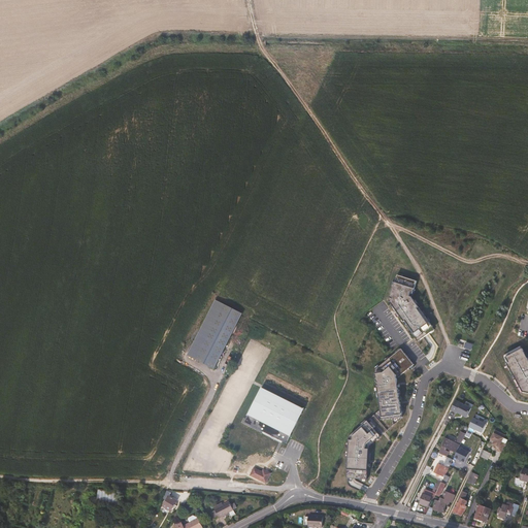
[(426,335),(435,329),(411,297),(418,279),(398,273),(390,302),(418,341),(426,335)]
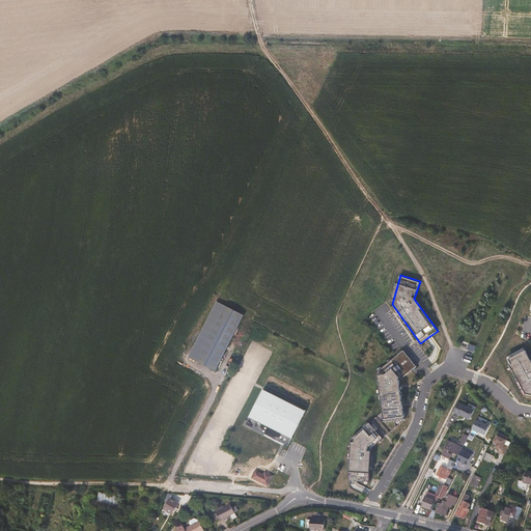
[(217,301),(189,358),(215,371),(244,314),(217,301)]
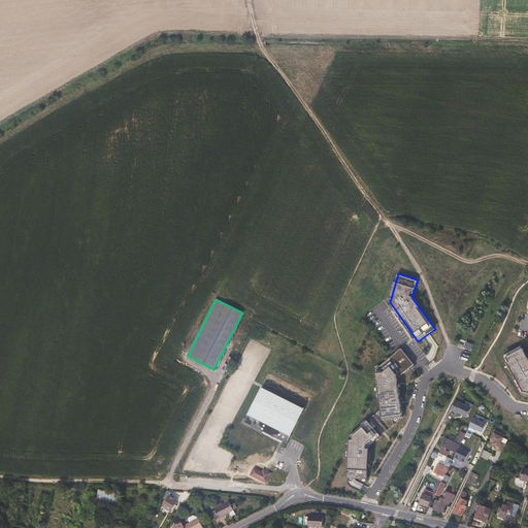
[(527,358),(521,347),(503,356),(523,392),(527,393),(527,358)]
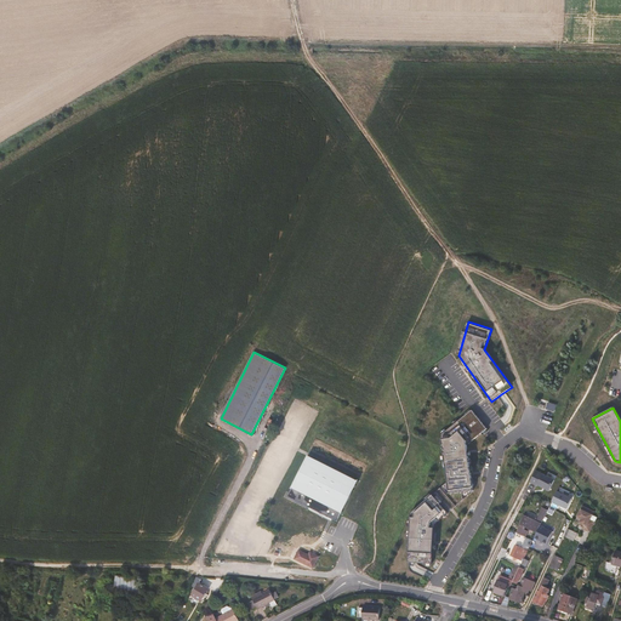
[(469,444),(489,428),(473,409),(443,434),(451,493),(474,490),(469,444)]
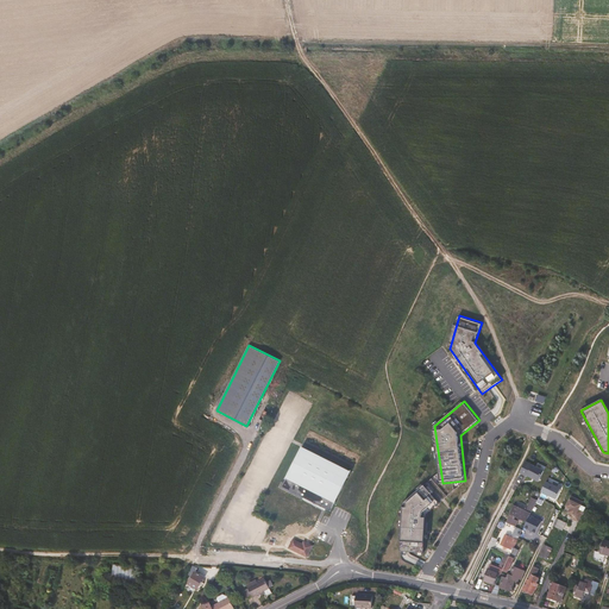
[(355,470),(307,446),(286,489),(326,509),(333,513),(336,507),(355,470)]
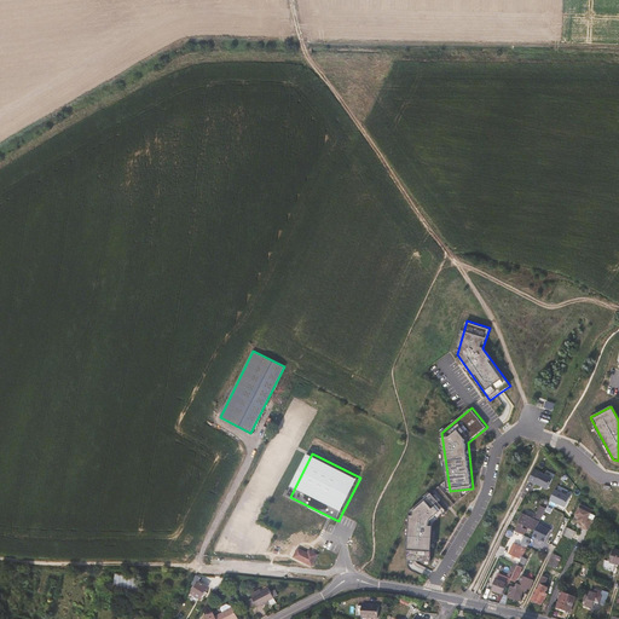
[(412,560),(432,560),(433,522),(447,509),(432,491),(411,509),(409,560),(412,560)]
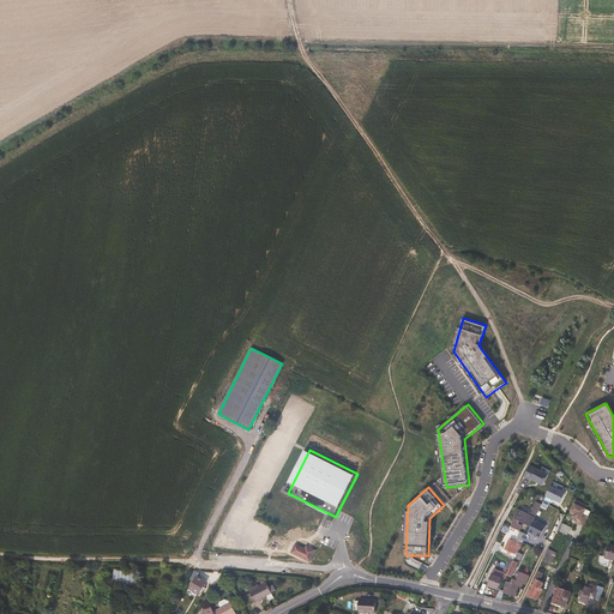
[(542,503),(535,499),(528,515),(518,510),(510,527),(518,531),(522,525),(517,523),(518,521),(530,527),(542,503)]
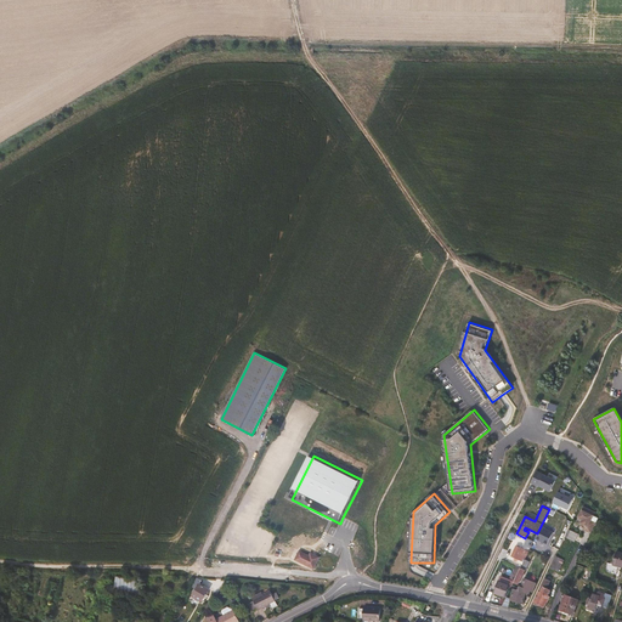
[(593,515),(582,510),(576,521),(584,526),(592,530),(595,522),(591,520),(593,515)]
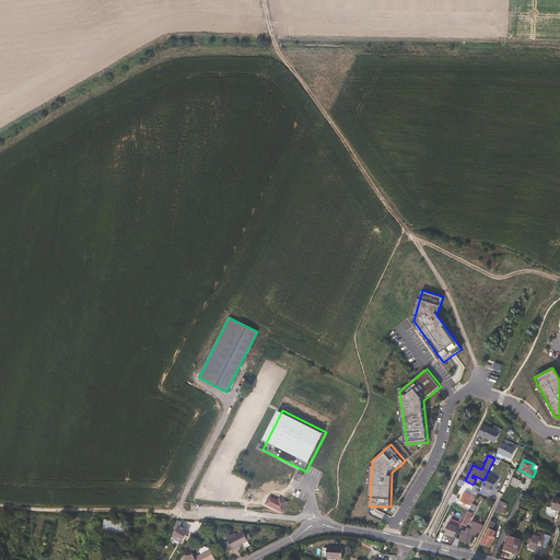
[(499,480),(486,475),(481,488),(493,493),(499,480)]
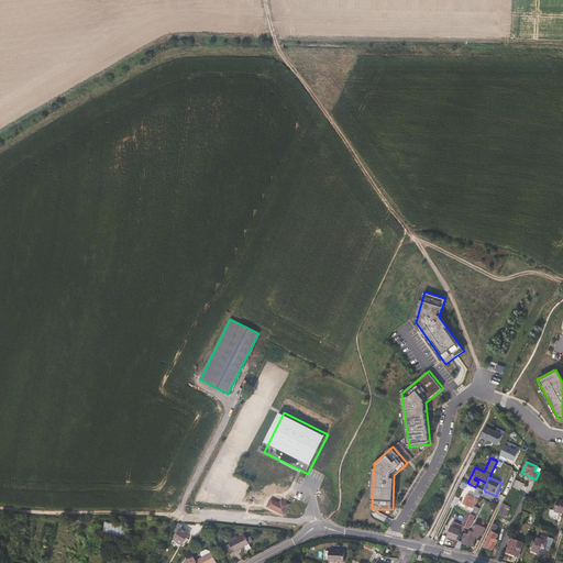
[(521,489),(523,483),(515,479),(512,486),(521,489)]
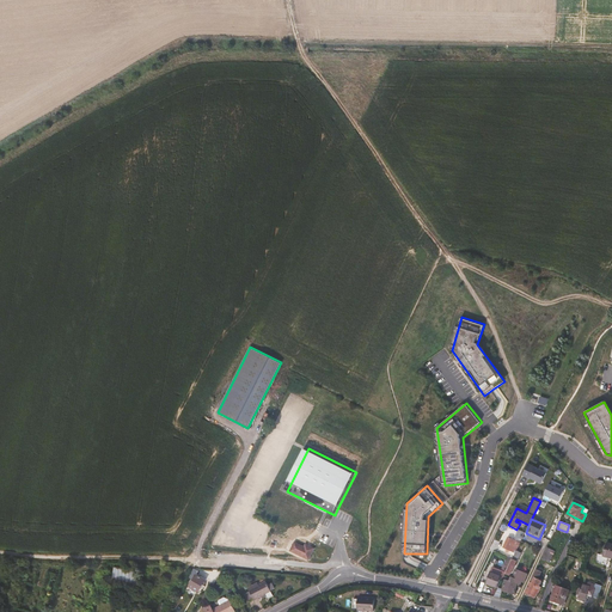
[(519,543),(508,538),(503,548),(513,552),(514,550),(515,551),(516,550),(519,543)]
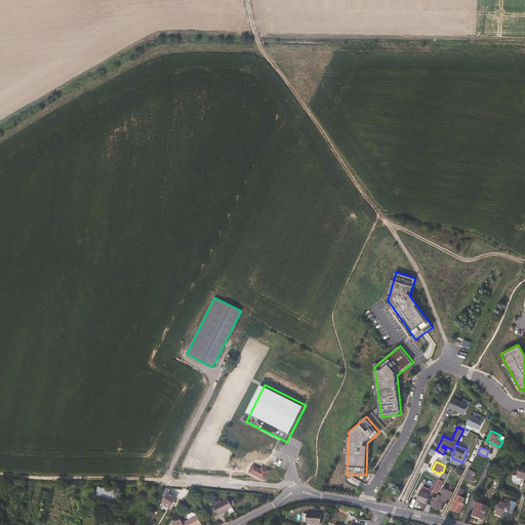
[(261,469),(253,465),(249,473),(266,481),(271,471),(263,467),(261,469)]
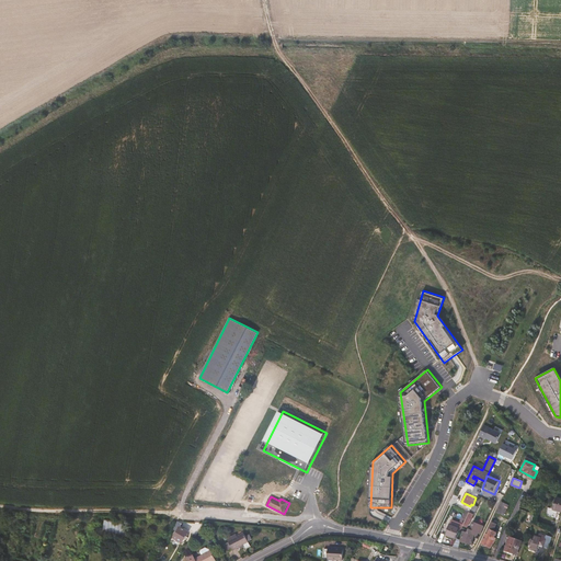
[(508,504),(501,501),(495,512),(503,515),(508,504)]
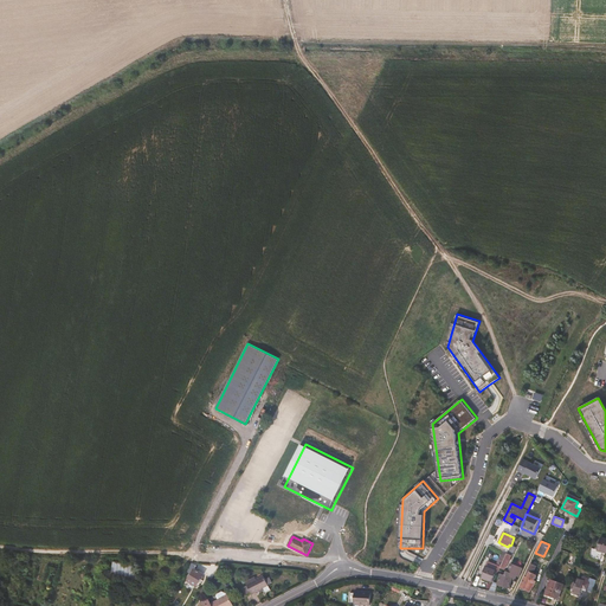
[(510,555),(507,554),(500,568),(504,569),(510,555)]
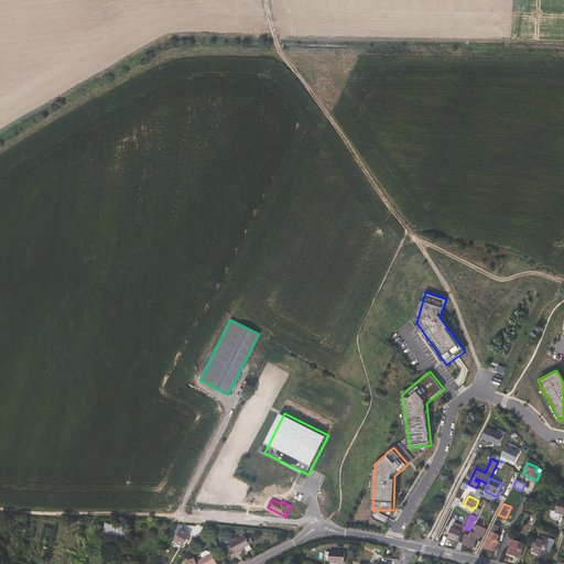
[(102,539),(126,541),(127,525),(105,522),(102,539)]
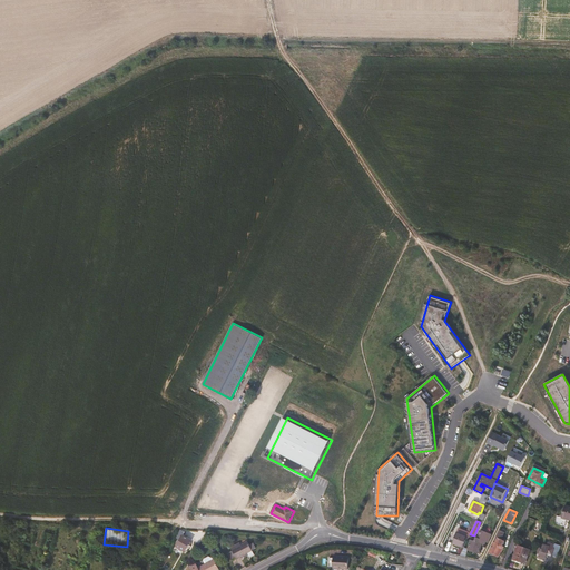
[(184,532),(180,530),(176,538),(178,540),(176,543),(177,544),(176,547),(184,552),(192,540),(183,536),(184,532)]
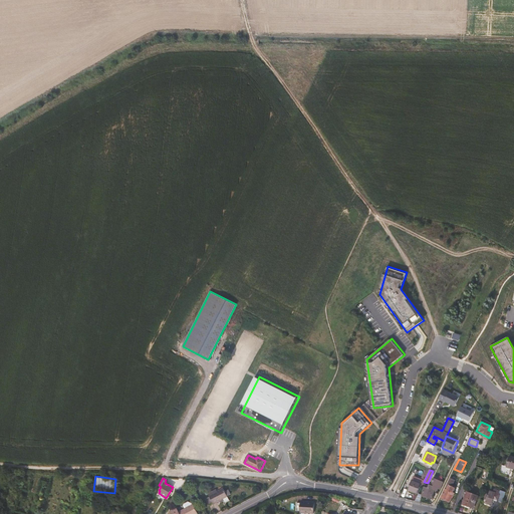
[(454,481),(450,478),(441,498),(450,502),(452,498),(454,494),(452,493),(454,488),(452,486),(454,481)]
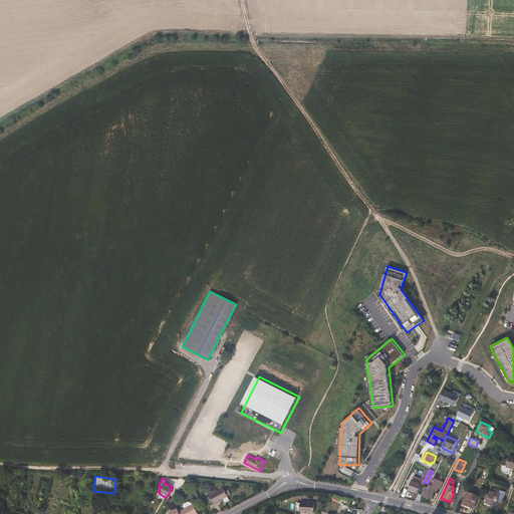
[(427,488),(434,490),(438,491),(439,489),(440,489),(443,481),(433,479),(431,485),(431,486),(430,485),(427,488)]
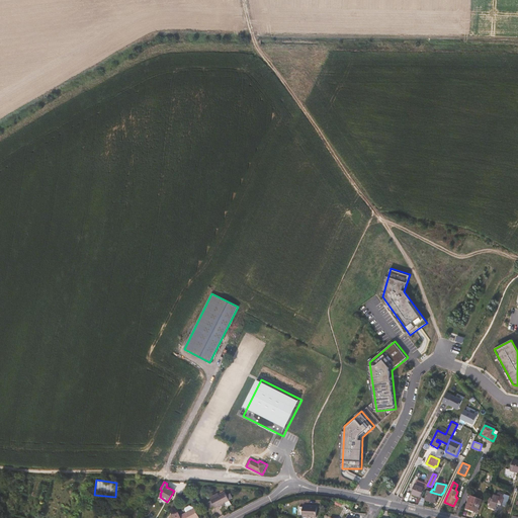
[(423,490),(414,486),(411,494),(420,498),(423,490)]
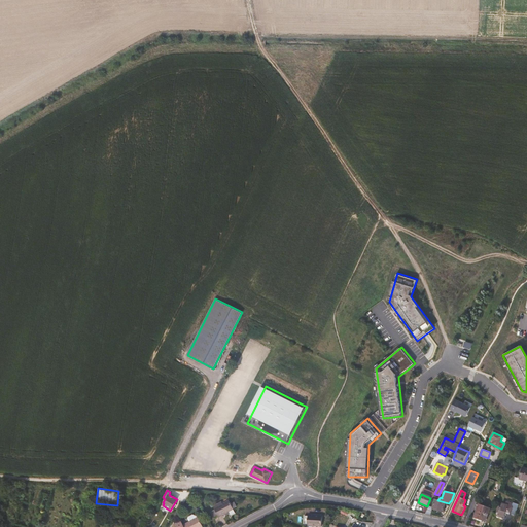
[(432,507),(432,508),(443,512),(445,502),(437,500),(434,499),(432,507)]
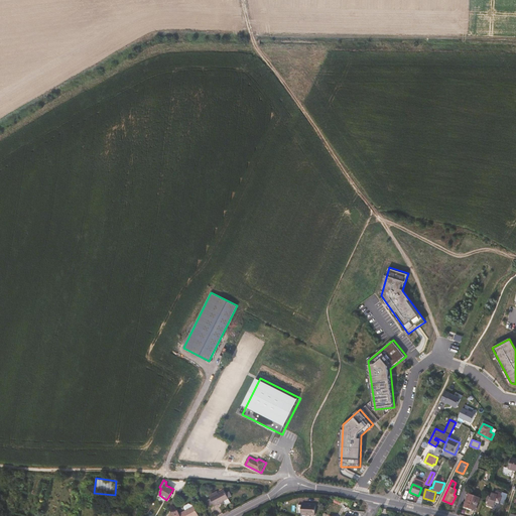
[(230,503),(224,491),(218,494),(210,498),(210,499),(206,501),(209,507),(213,505),(214,506),(218,504),(224,501),(225,502),(226,505),(230,503)]
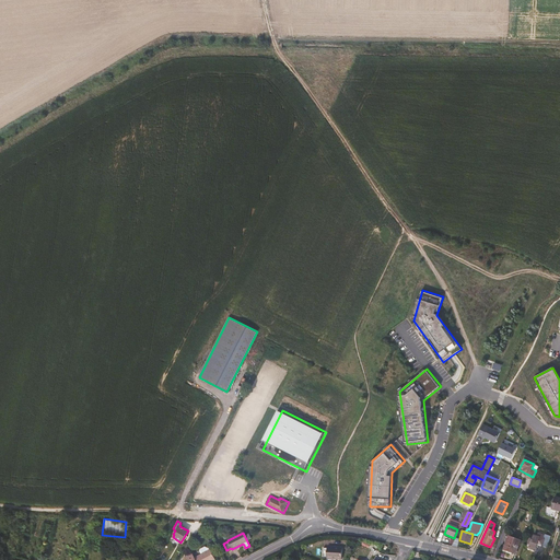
[(545,536),(538,534),(537,536),(533,535),(532,539),(529,538),(526,546),(528,547),(528,548),(534,550),(537,544),(541,545),(543,541),(548,543),(550,537),(545,535),(545,536)]
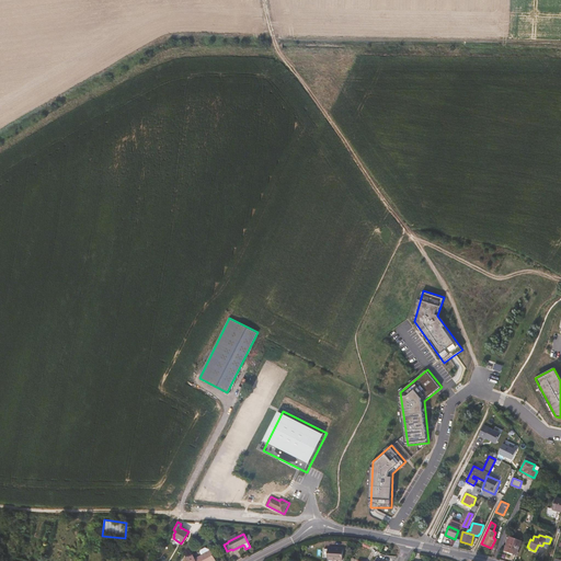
[(522,541),(510,537),(504,550),(516,554),(522,541)]
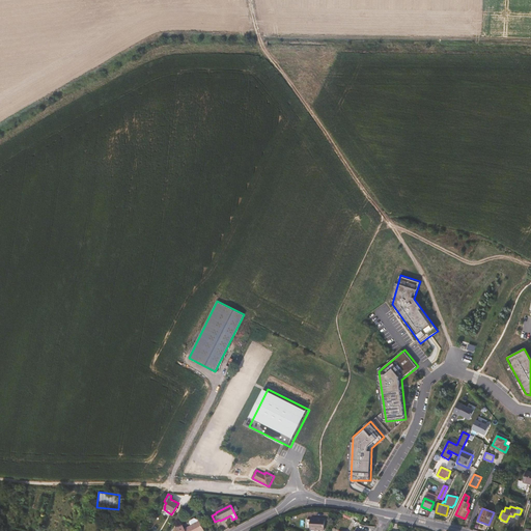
[(197,520),(194,519),(190,521),(189,523),(191,526),(185,529),(183,526),(176,529),(177,530),(202,530),(203,530),(199,522),(198,522),(197,520)]
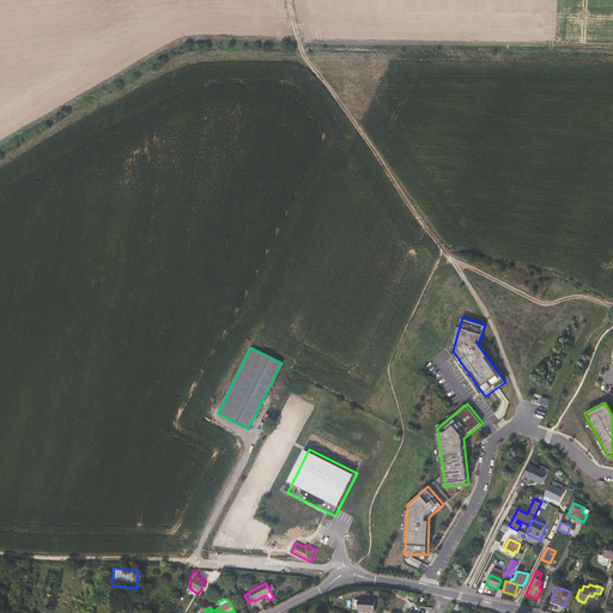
[(374,600),(359,599),(358,601),(354,600),(354,610),(358,610),(358,612),(374,612),(374,600)]
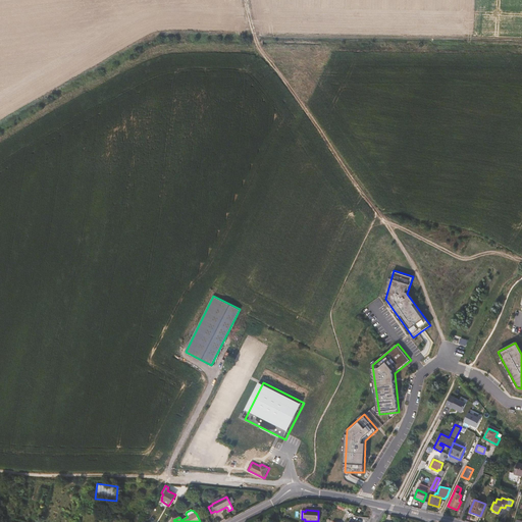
All buildings are outlined.
